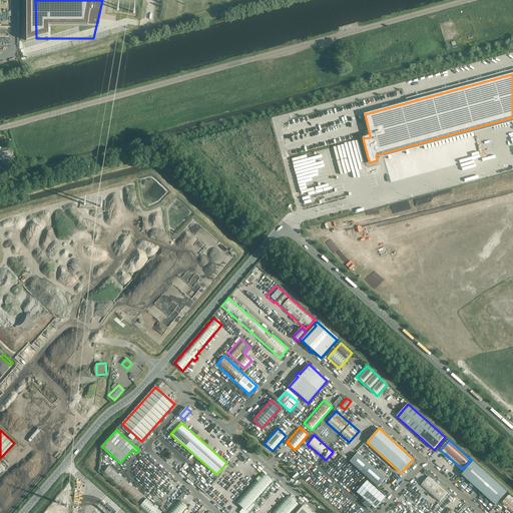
[(154,447),(160,452),(165,447),(159,441),(154,447)]
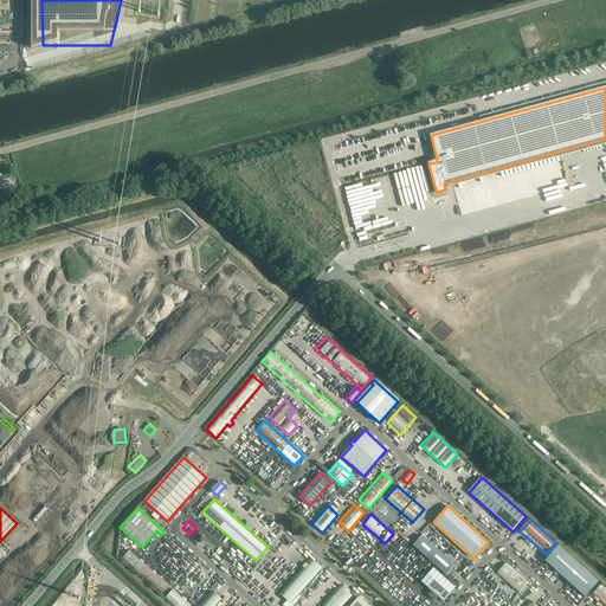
[(455,566),(439,552),(421,536),(413,546),(446,575),(455,566)]
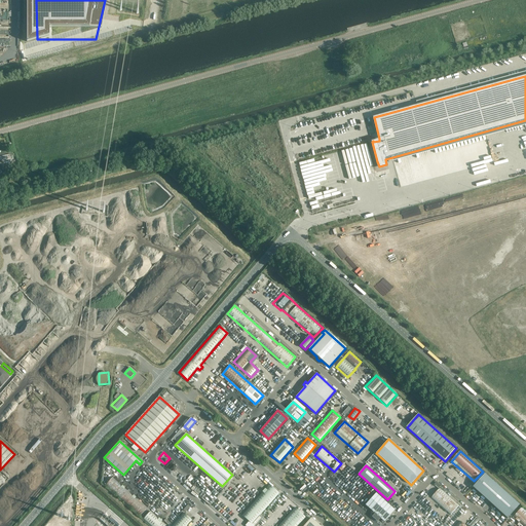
[(516,501),(483,472),(472,485),(473,487),(478,491),(503,515),(516,501)]
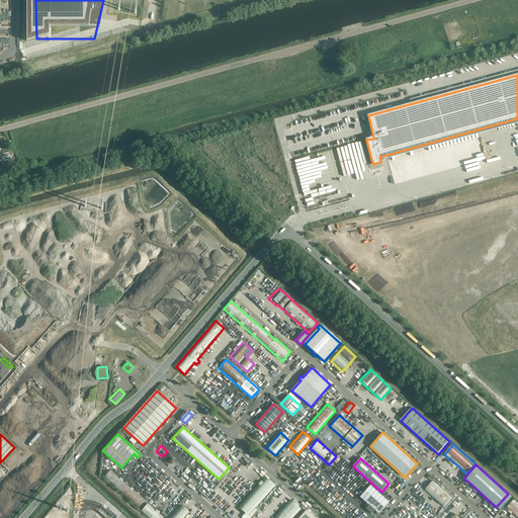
[(103,479),(138,508),(145,500),(111,469),(103,479)]
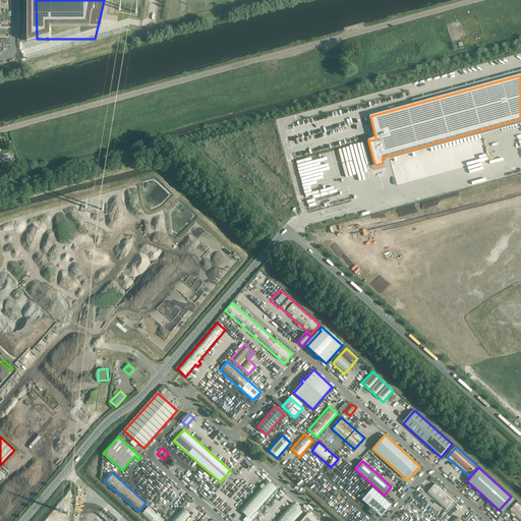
[(267,480),(239,511),(249,519),(277,488),(267,480)]
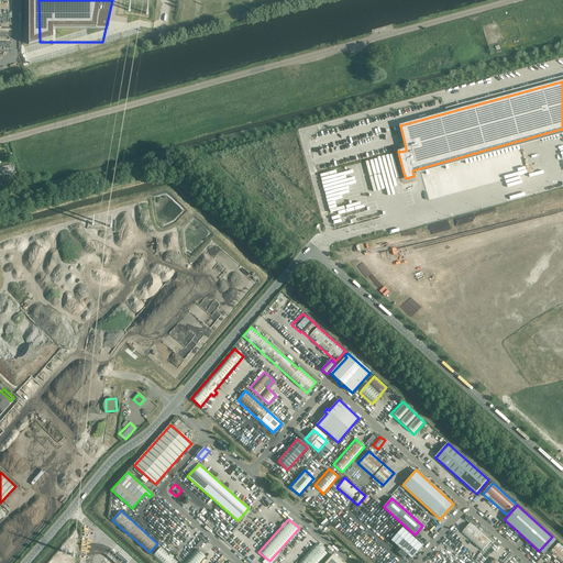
[(471,522),(462,533),(482,552),(492,541),(471,522)]
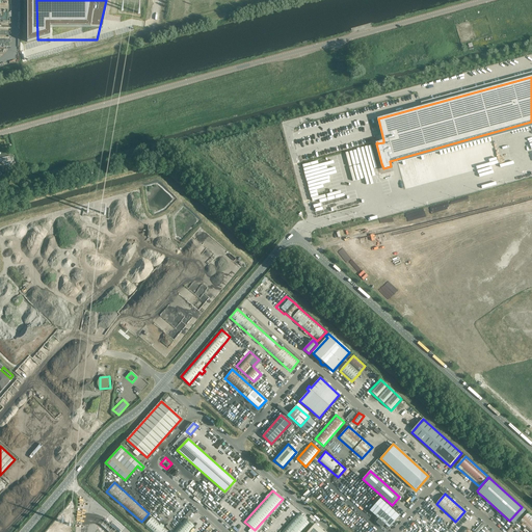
[(375,517),(374,522),(381,528),(384,524),(389,528),(399,516),(380,499),(370,510),(376,516),(375,517)]
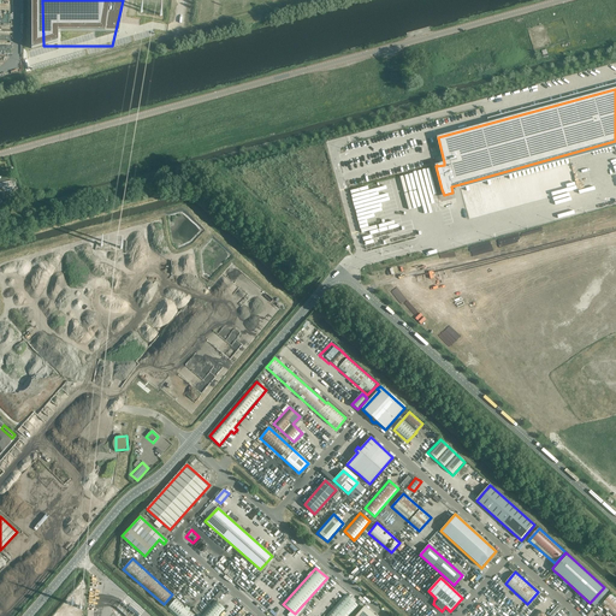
[(345,594),(325,615),(350,615),(359,606),(345,594)]
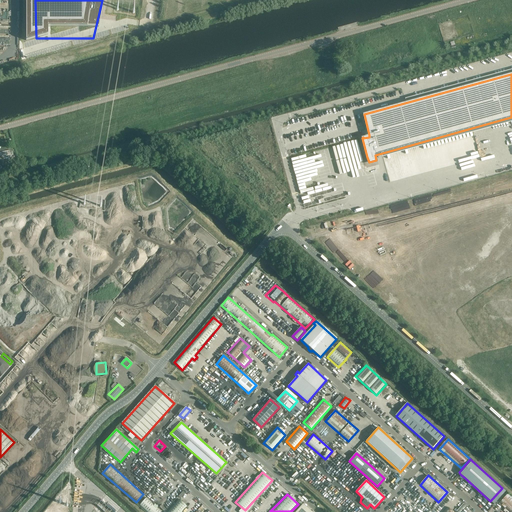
[(511,511),(511,497),(508,494),(500,503),(509,511),(511,511)]
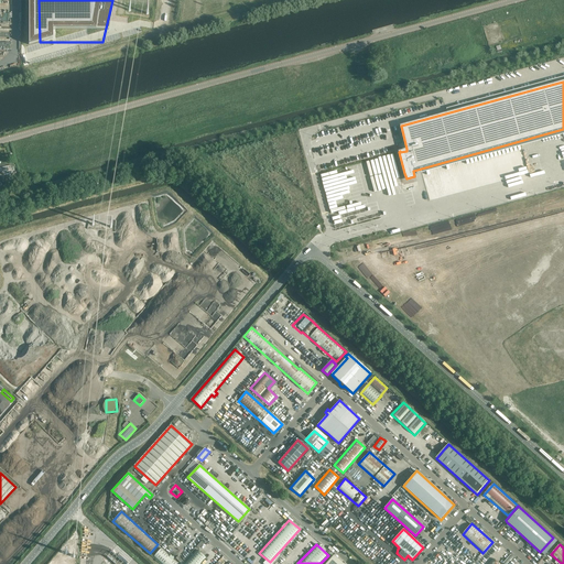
[(176,563),(179,563),(162,548),(153,556),(161,563),(176,563)]
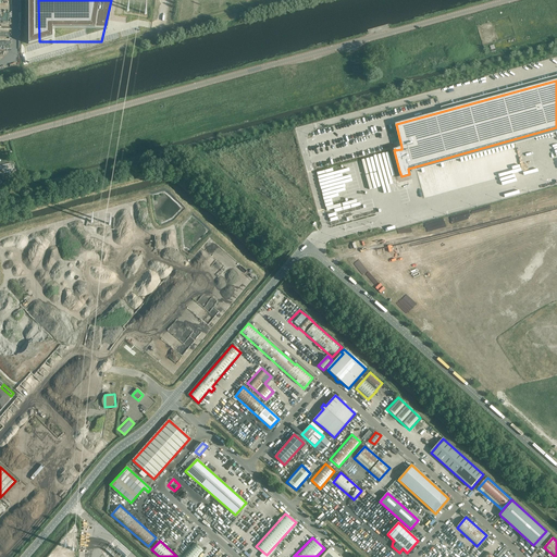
[(197,556),(203,551),(195,543),(182,556),(197,556)]
